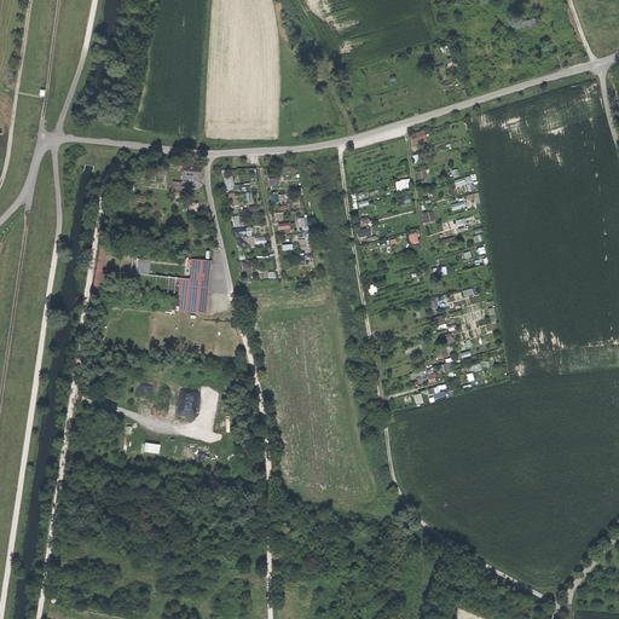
[(522,27),(536,22),(533,16),(520,21),(522,27)]
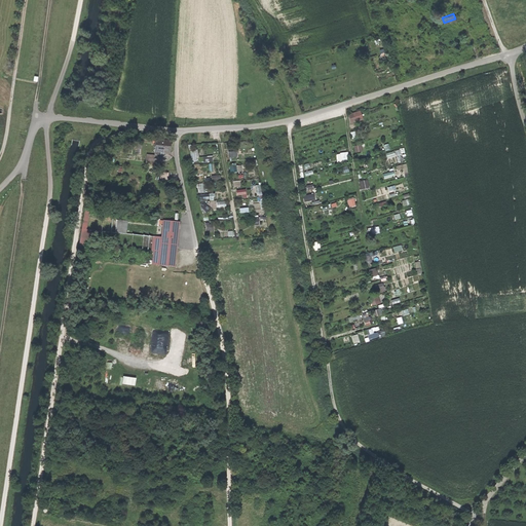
[(347,113),(349,121),(363,119),(361,110),(347,113)]
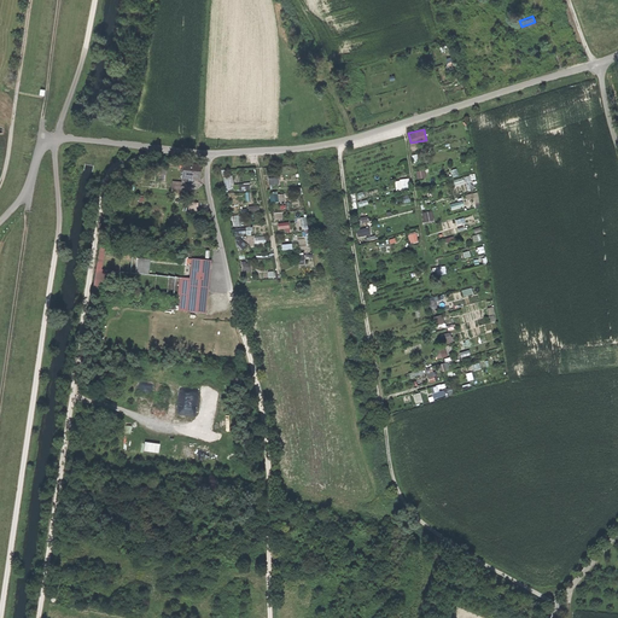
[(184,167),(181,179),(198,181),(199,169),(184,167)]
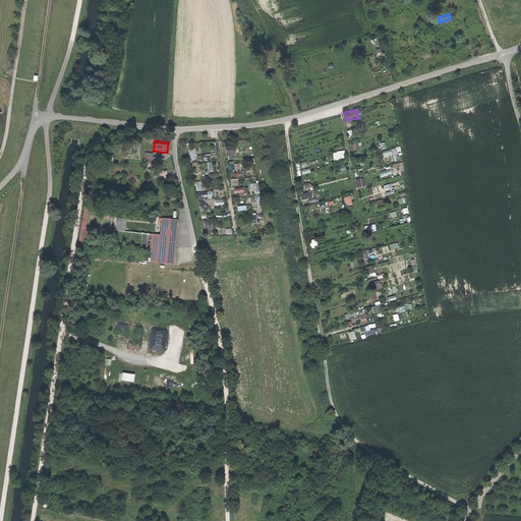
[(345,159),(344,150),(332,152),(333,160),(345,159)]
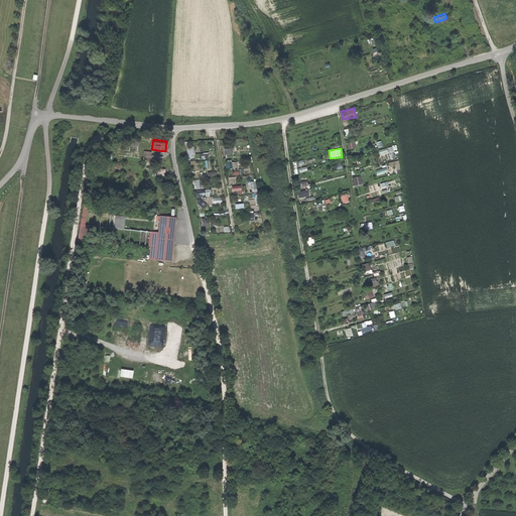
[(150,160),(151,151),(143,150),(142,160),(150,160)]
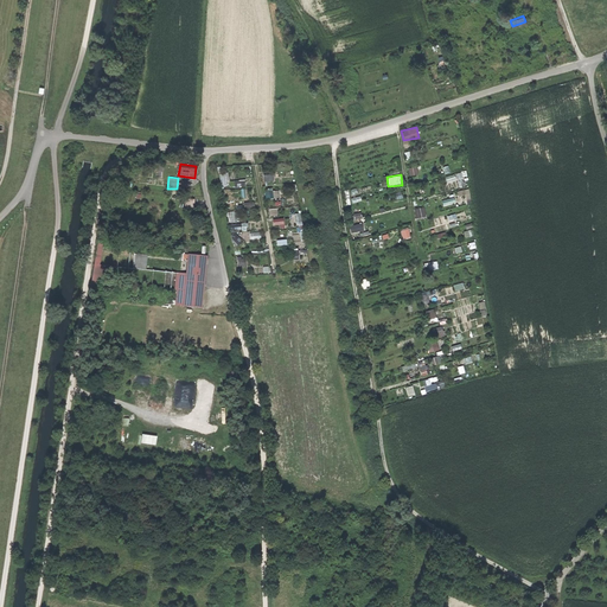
[(414,208),(415,218),(425,216),(423,206),(414,208)]
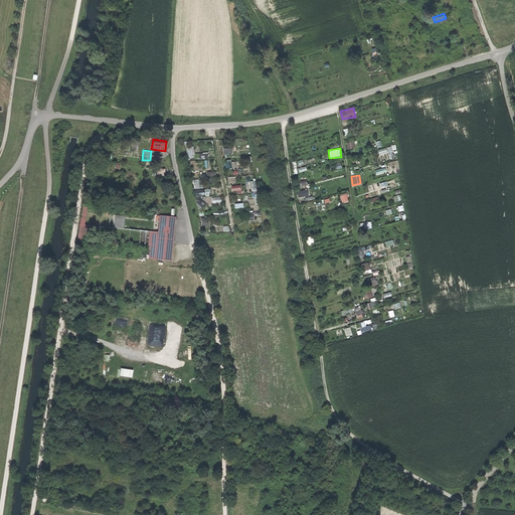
[(297,197),(308,195),(307,188),(296,191),(297,197)]
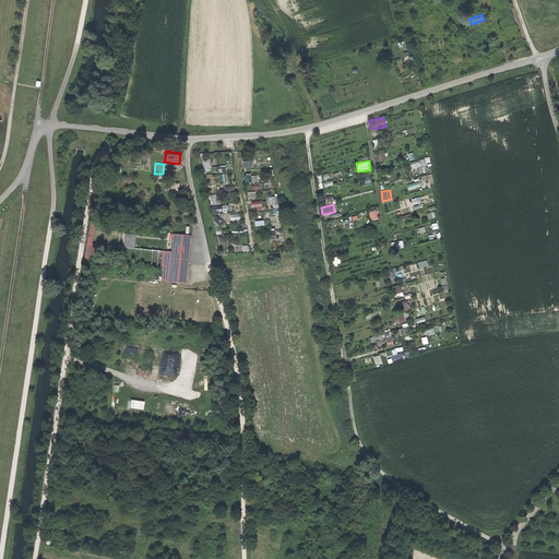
[(97,244),(91,244),(93,225),(87,225),(85,251),(96,252),(97,244)]
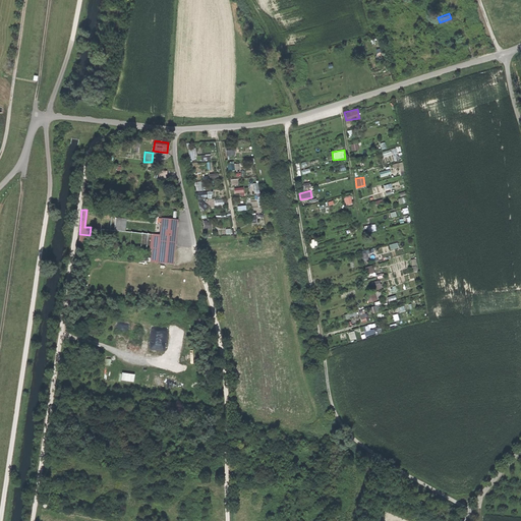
[(114,218),(114,230),(125,230),(126,218),(114,218)]
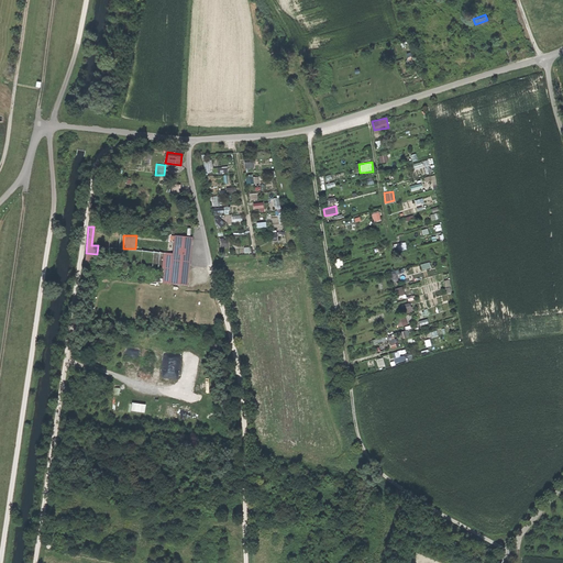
[(165,254),(162,284),(188,286),(192,241),(174,239),(173,254),(165,254)]
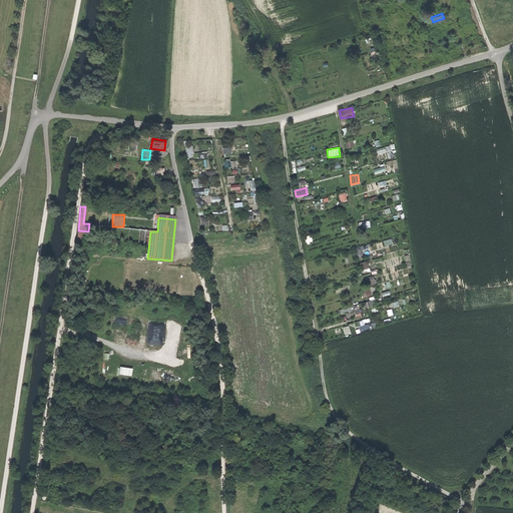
[(365,277),(368,286),(376,284),(373,275),(365,277)]
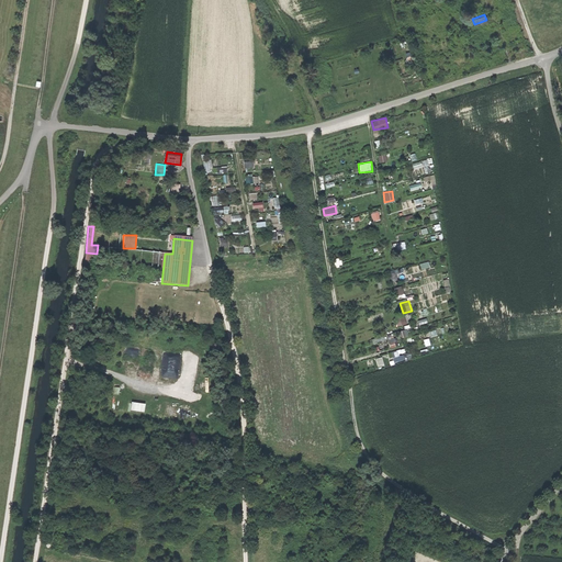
[(400,325),(406,323),(403,315),(396,317),(400,325)]
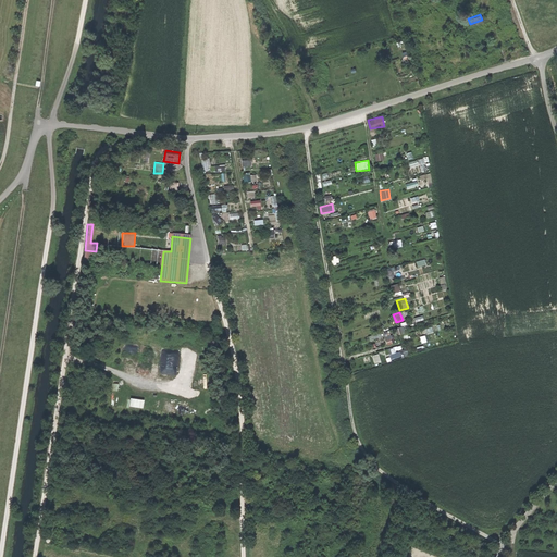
[(394,327),(396,334),(405,332),(403,325),(394,327)]
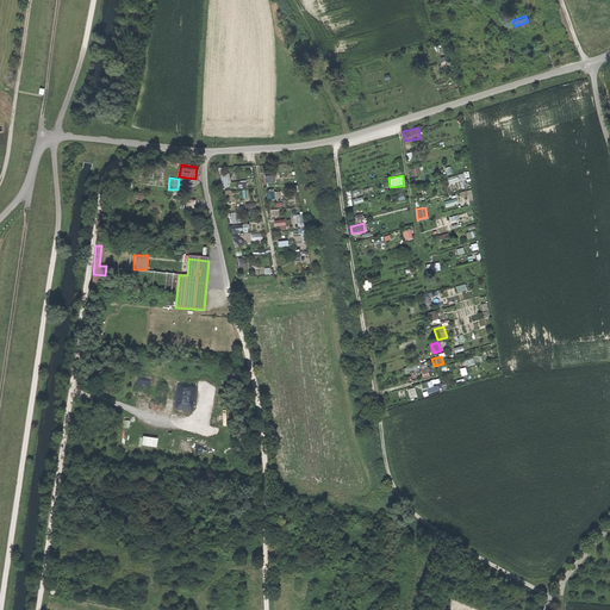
[(429,366),(421,368),(423,377),(431,374),(429,366)]
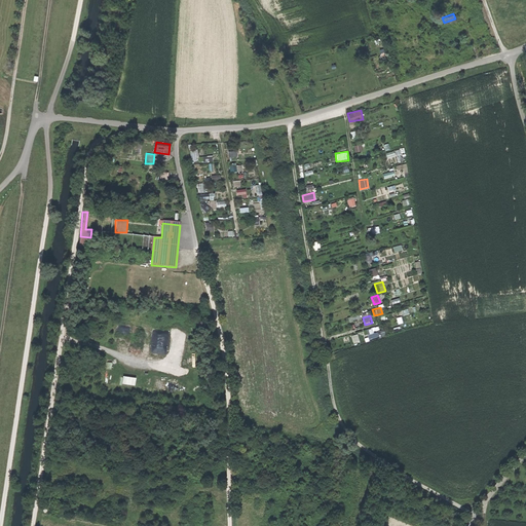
[(377,331),(373,332),(372,327),(366,329),(368,339),(378,336),(377,331)]
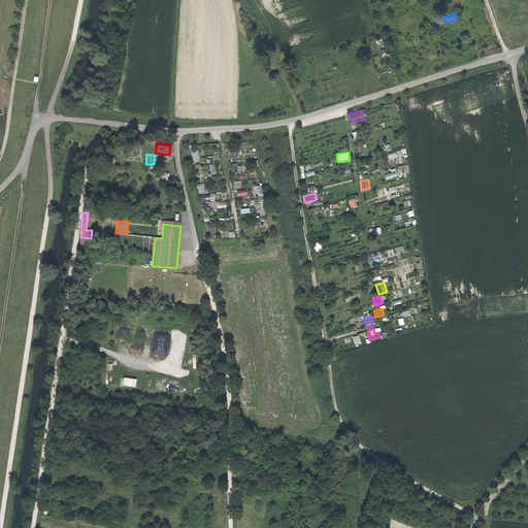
[(135,386),(135,378),(122,377),(122,385),(135,386)]
